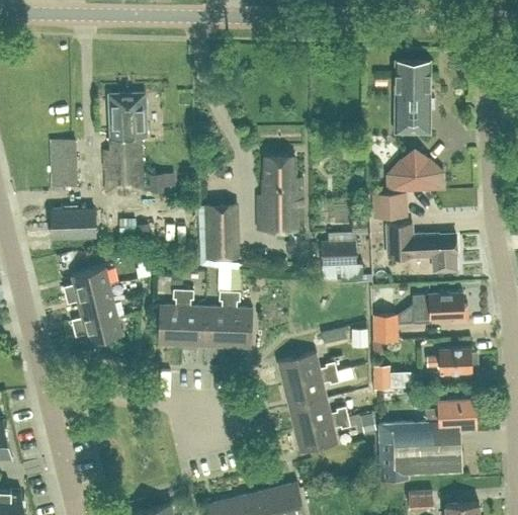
[(395,133),(429,134),(430,109),(434,109),(434,99),(430,98),(431,62),(397,61),(395,133)]
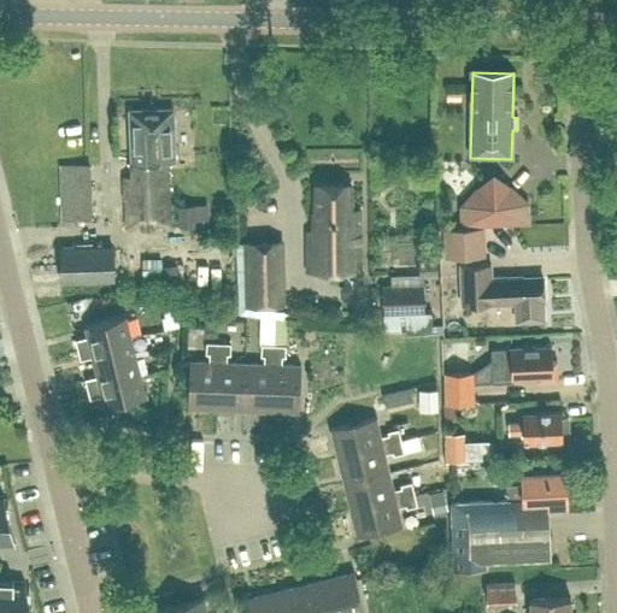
[(166,228),(165,163),(171,163),(170,110),(127,111),(128,177),(121,177),(121,202),(123,202),(124,229),(166,228)]
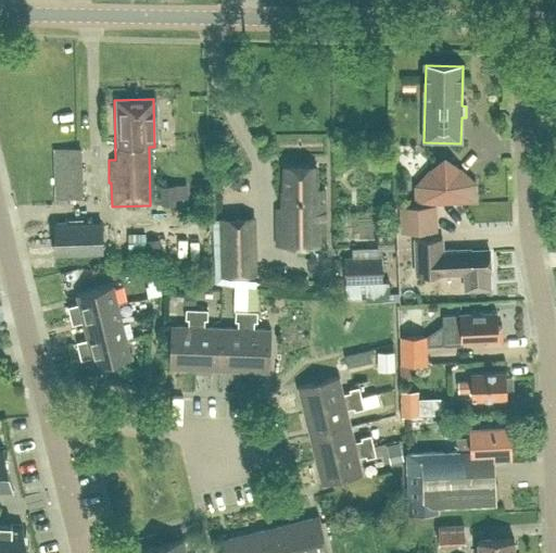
[(472,187),(444,160),(417,188),(418,203),(474,201),(472,187)]
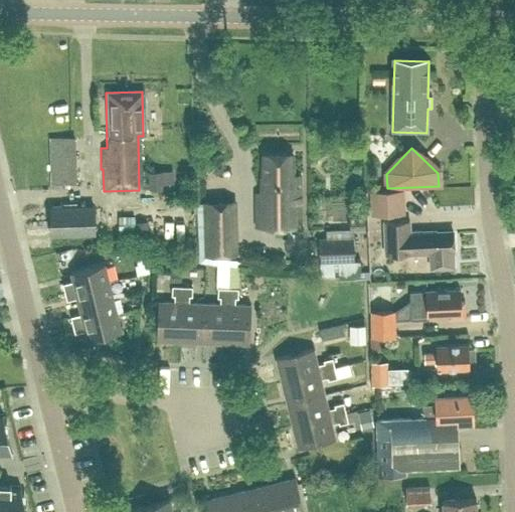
[(291,177),(291,154),(263,155),(263,193),(254,193),(255,227),(299,227),(298,176),(291,177)]
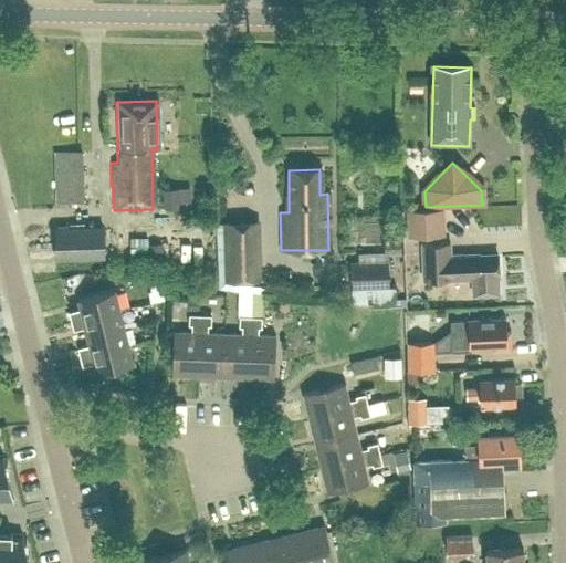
[(91,201),(92,178),(74,178),(73,201),(91,201)]
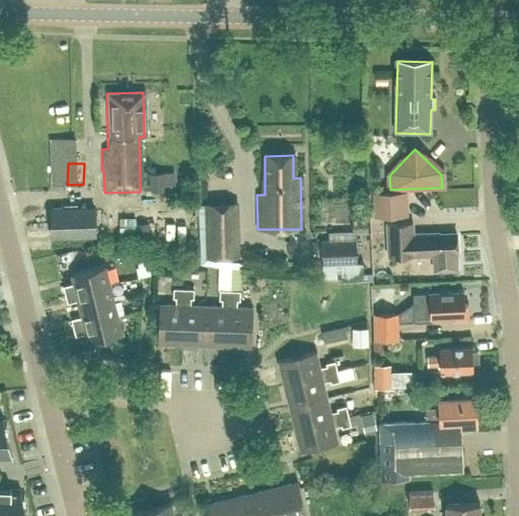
[(163,175),(152,176),(150,176),(151,195),(164,194),(163,188),(171,187),(171,175),(163,175)]
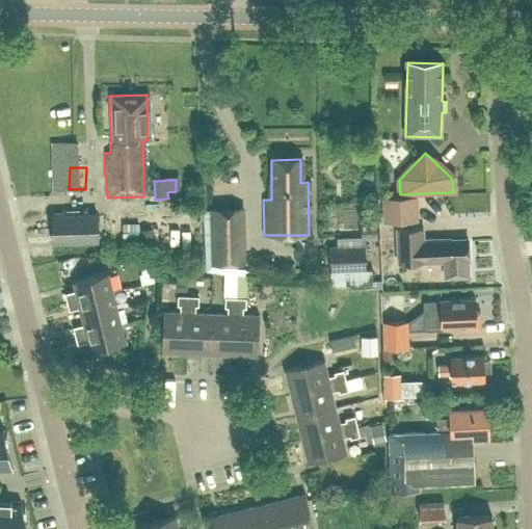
[(404,223),(403,199),(382,199),(383,225),(404,223)]
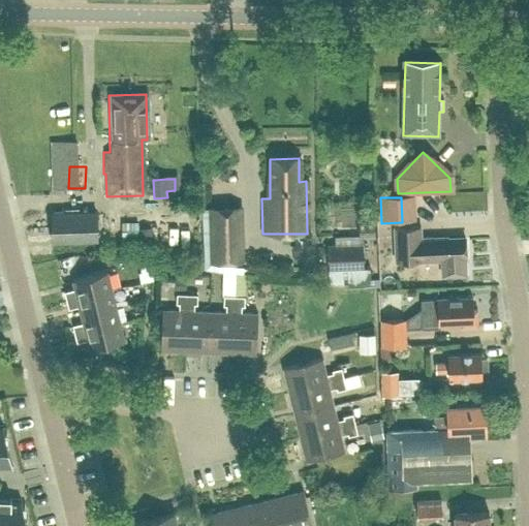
[(242,209),(210,210),(211,241),(204,242),(206,270),(215,270),(215,264),(243,264),(242,209)]
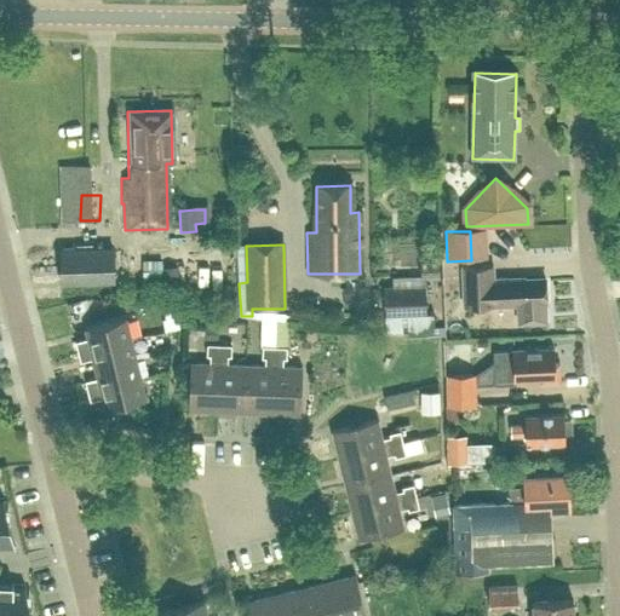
[(115,285),(114,251),(62,252),(63,286),(115,285)]
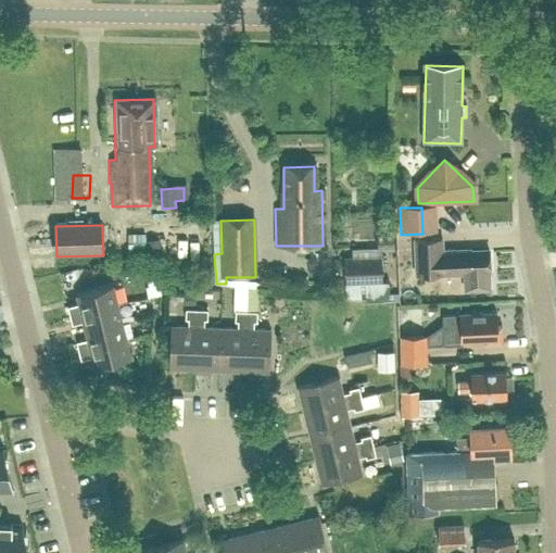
[(127,259),(144,259),(143,235),(126,236),(127,259)]
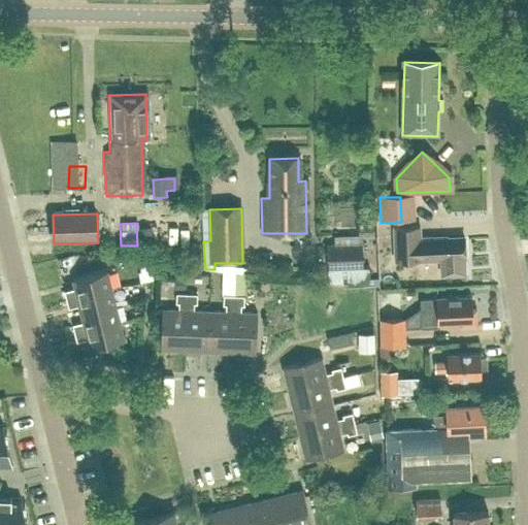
[(358,236),(373,235),(372,225),(357,226),(358,236)]
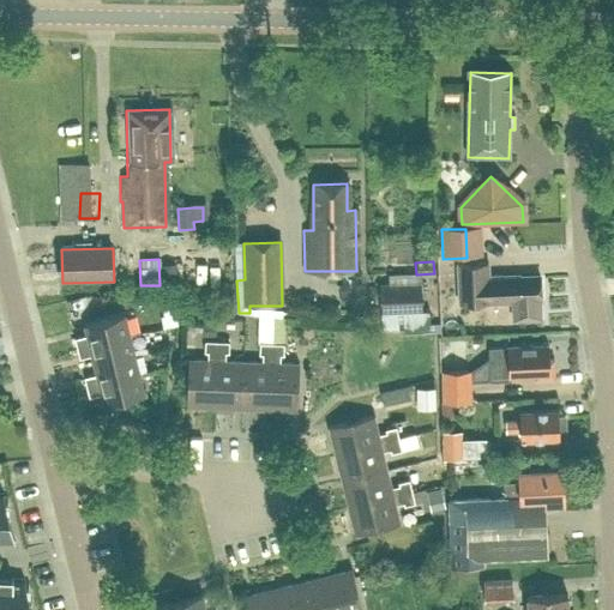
[(457,266),(457,269),(459,305),(494,303),(494,305),(518,303),(519,320),(539,319),(539,300),(541,300),(540,278),(521,279),(521,277),(488,278),(488,265),(457,266)]
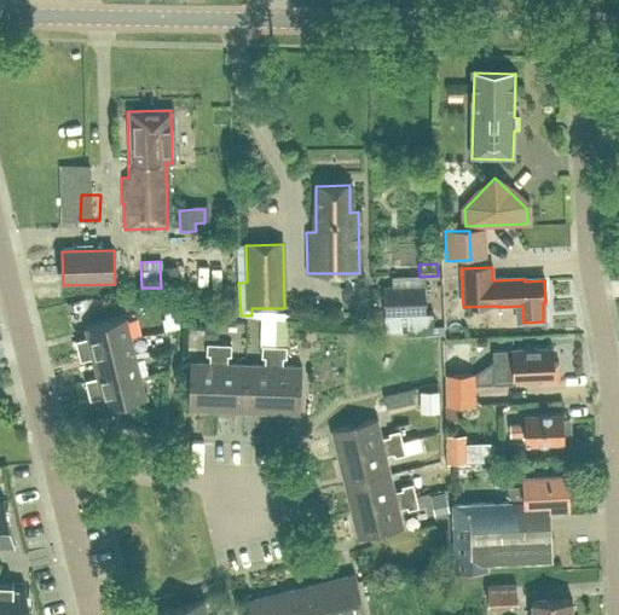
[(177,283),(177,268),(162,268),(162,284),(177,283)]
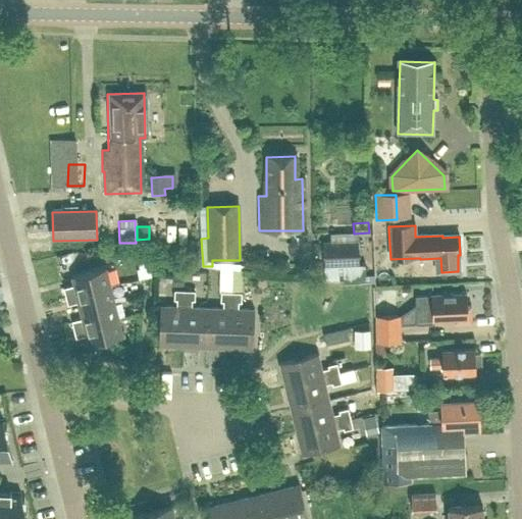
[(325,283),(344,282),(344,287),(359,286),(375,286),(374,277),(366,277),(365,265),(359,266),(358,242),(323,243),(325,283)]
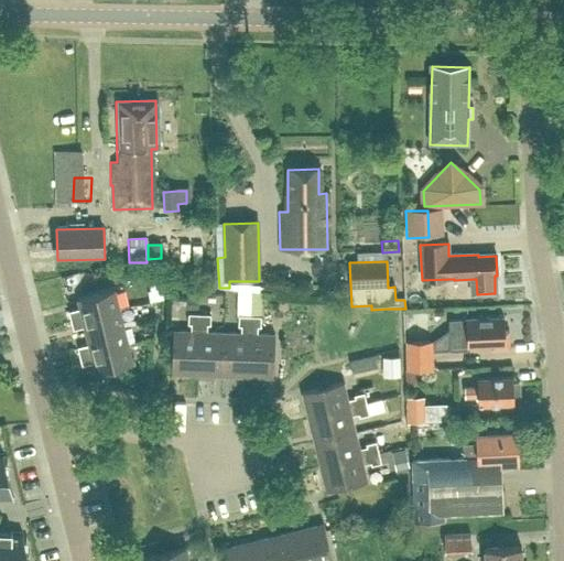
[(69,321),(118,309),(114,290),(76,300),(78,310),(67,312),(69,321)]
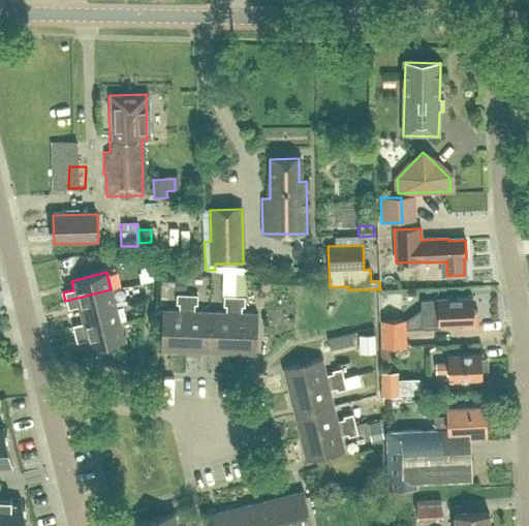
[(80,315),(115,307),(111,289),(65,301),(67,310),(78,307),(80,315)]
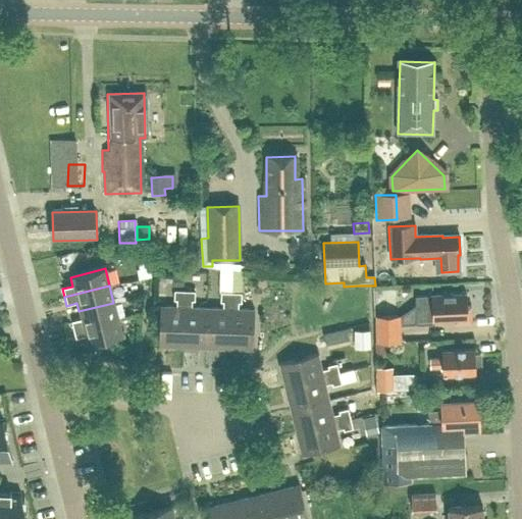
[(183,348),(185,292),(175,292),(174,301),(177,302),(176,308),(161,307),(159,347),(183,348)]
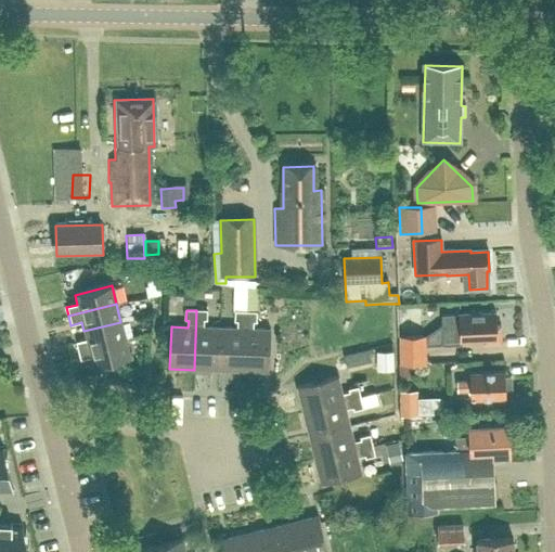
[(208,311),(196,310),(194,370),(219,371),(221,329),(205,329),(205,321),(208,321),(208,311)]
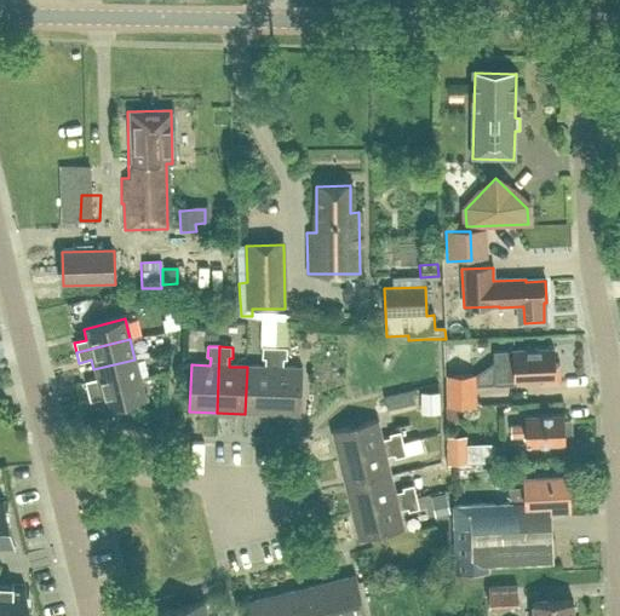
[(265,368),(247,367),(245,414),(274,415),(276,349),(263,349),(263,360),(265,360),(265,368)]
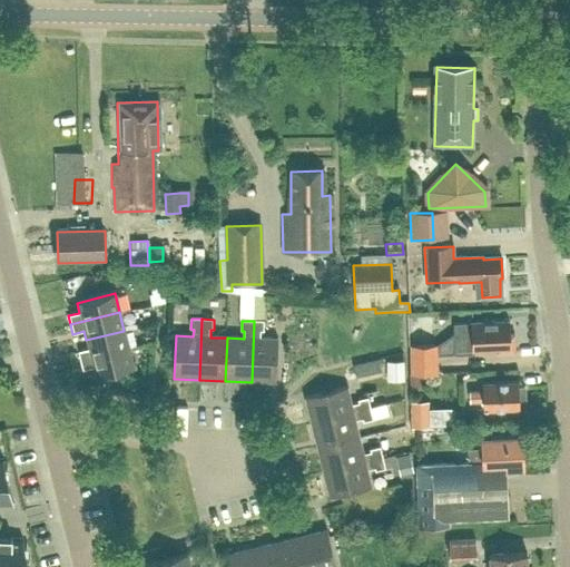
[(254,321),(252,382),(277,383),(278,340),(261,340),(262,332),(264,332),(264,322),(254,321)]
